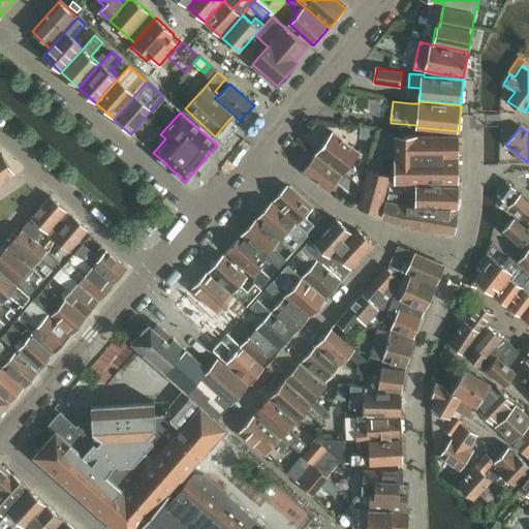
[(333,132),(316,154),(343,175),(343,176),(362,189),(363,189),(367,175),(351,163),(360,153),(333,132)]
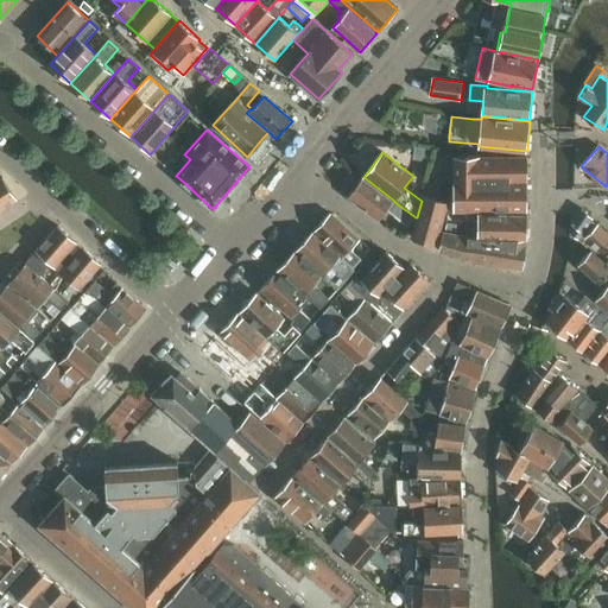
[(480,157),(455,157),(455,181),(455,184),(527,184),(527,157),(480,157)]
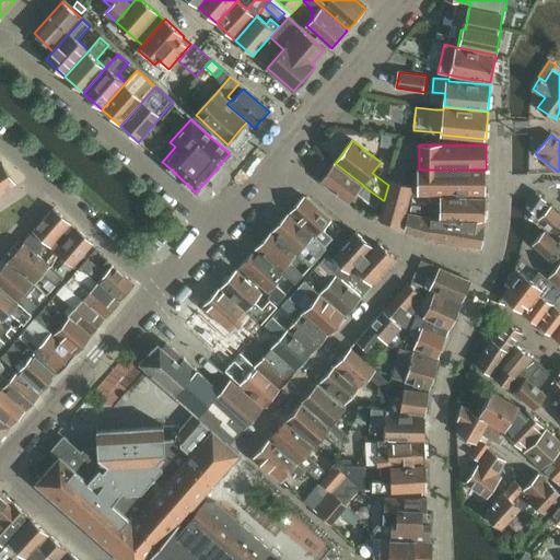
[(0,165),(0,193),(15,183),(3,164),(0,165)]
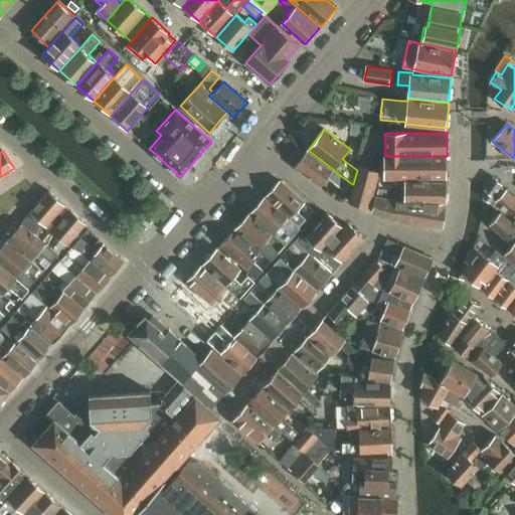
[(307,151),(294,167),(321,188),(321,187),(328,178),(347,192),(352,184),(334,171),(307,151)]
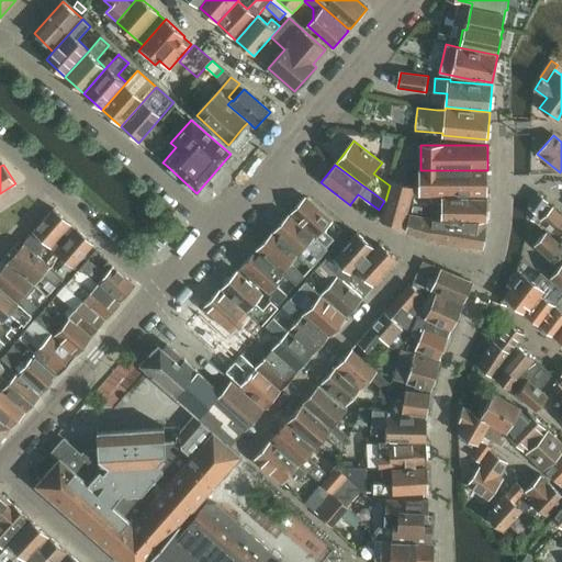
[(381,220),(403,225),(404,226),(412,195),(417,197),(419,186),(420,170),(420,167),(411,165),(405,186),(392,181),(381,220)]
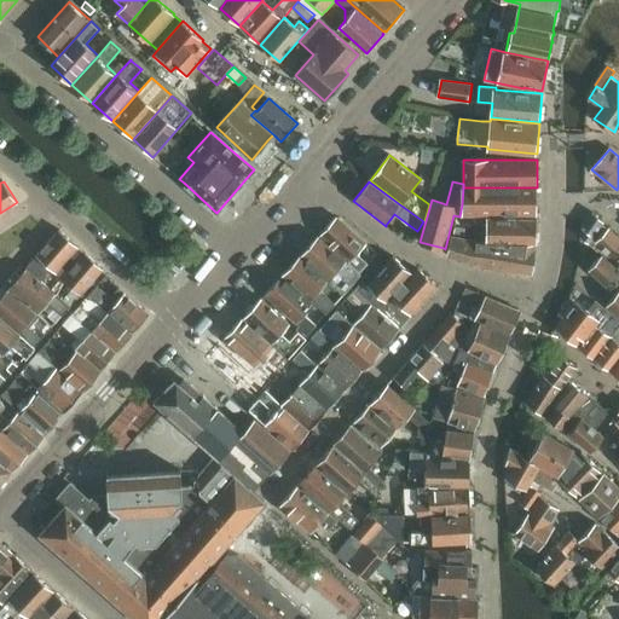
[(463,187),(462,204),(462,215),(504,215),(537,215),(537,187),(463,187)]
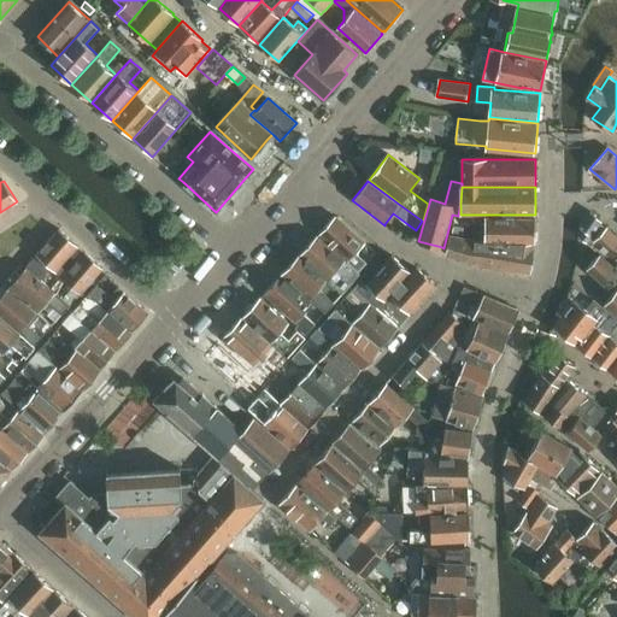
[(585,231),(579,238),(587,244),(595,233),(601,225),(603,223),(591,211),(580,227),(580,228),(585,231)]
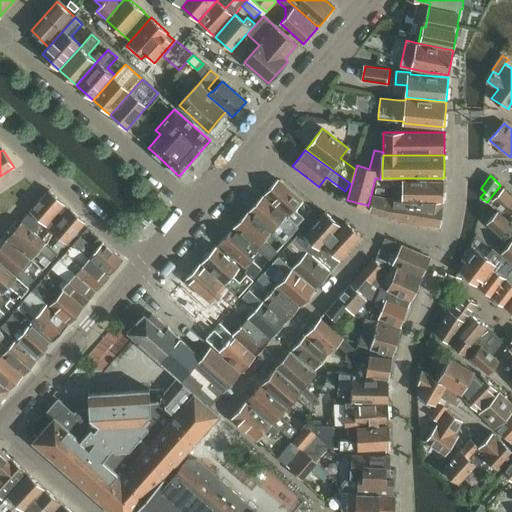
[(278,179),(263,196),(299,228),(303,231),(310,224),(318,215),(312,210),(305,218),(295,210),(303,201),(278,179)]
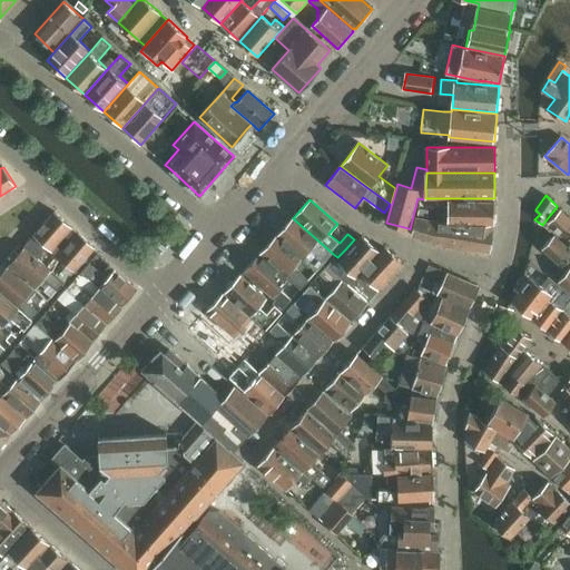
[(460,199),(448,199),(446,223),(494,224),(494,202),(467,200),(461,200),(460,199)]
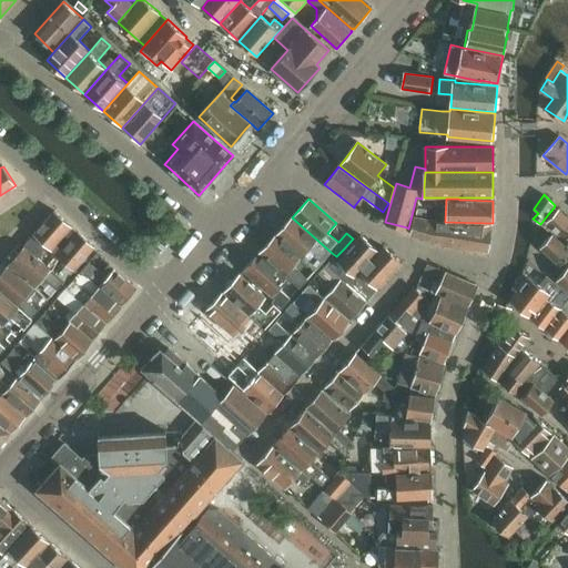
[(418,208),(416,216),(426,217),(427,209),(418,208)]
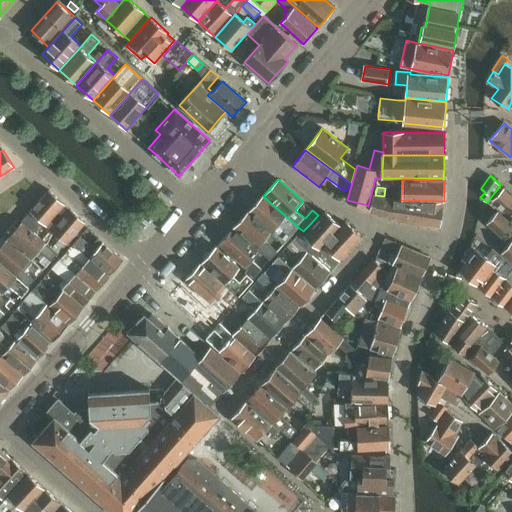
[(494,193),(487,202),(488,202),(494,209),(496,207),(497,208),(499,210),(507,218),(508,217),(511,212),(511,196),(504,189),(503,190),(499,187),(494,193)]
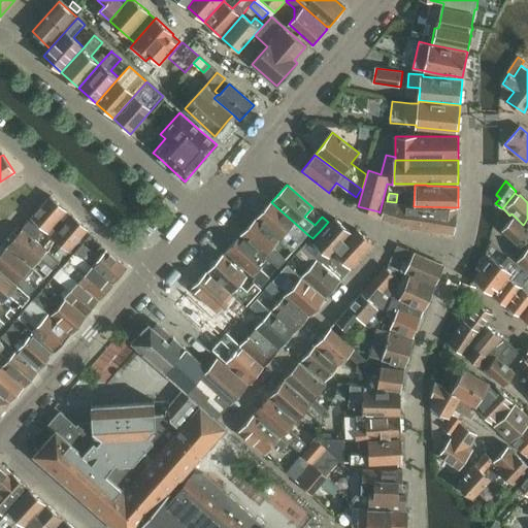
[(35,215),(32,218),(23,228),(36,239),(44,229),(48,233),(68,211),(51,196),(46,201),(35,215)]
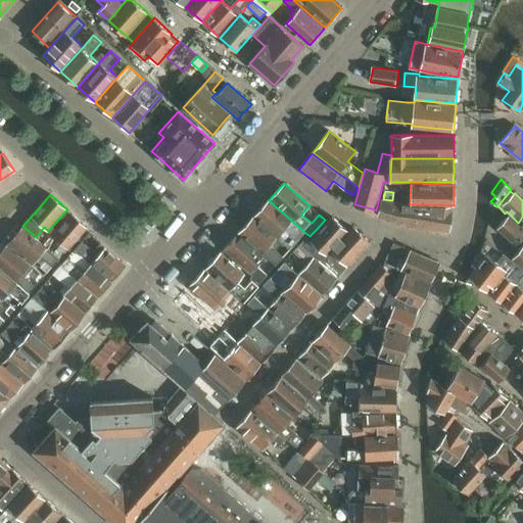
[(382,198),(377,216),(379,216),(419,228),(449,233),(454,206),(454,205),(410,204),(392,200),(383,199),(382,198)]
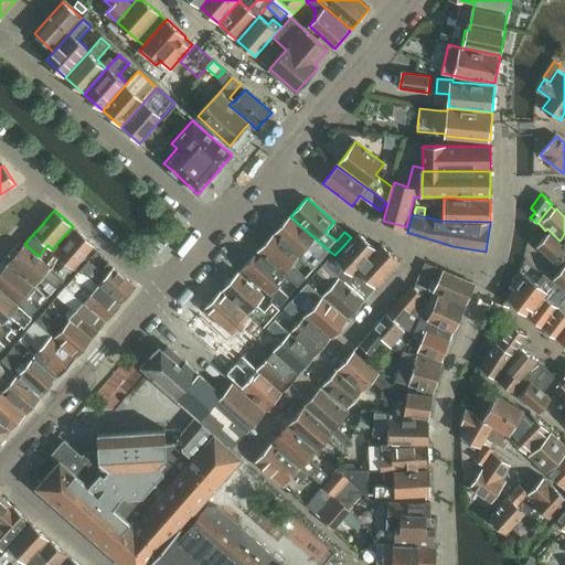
[(275,233),(275,234),(299,256),(299,257),(313,269),(330,252),(290,216),(275,233)]
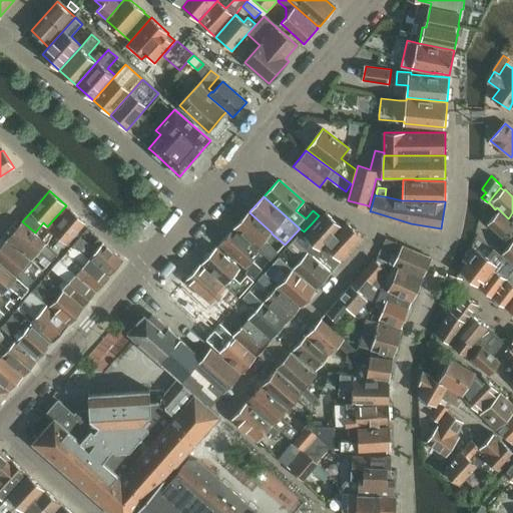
[(66,205),(47,226),(51,229),(69,208),(66,205)]
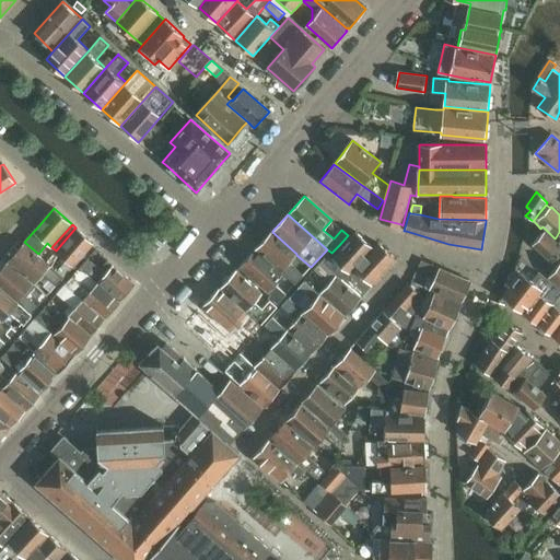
[(76,228),(56,251),(66,260),(60,267),(57,270),(66,277),(74,268),(73,267),(93,243),(76,228)]
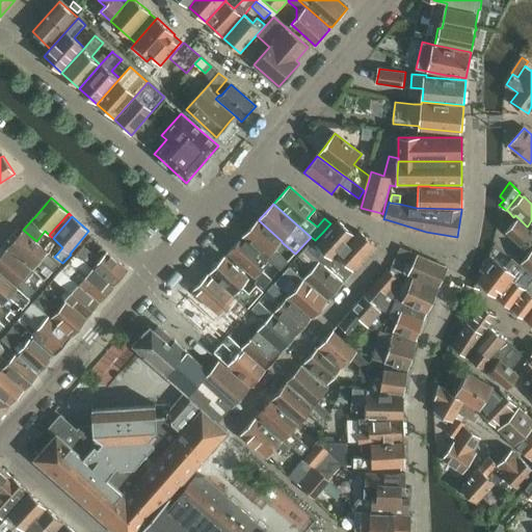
[(519,218),(506,233),(524,248),(524,249),(531,240),(531,230),(528,225),(527,227),(519,218)]
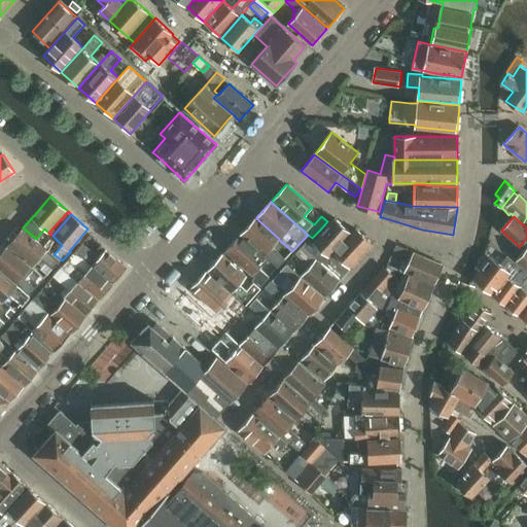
[(256,218),(241,235),(269,258),(270,259),(270,260),(278,268),(285,259),(277,251),(273,247),(279,240),(279,239),(256,218)]
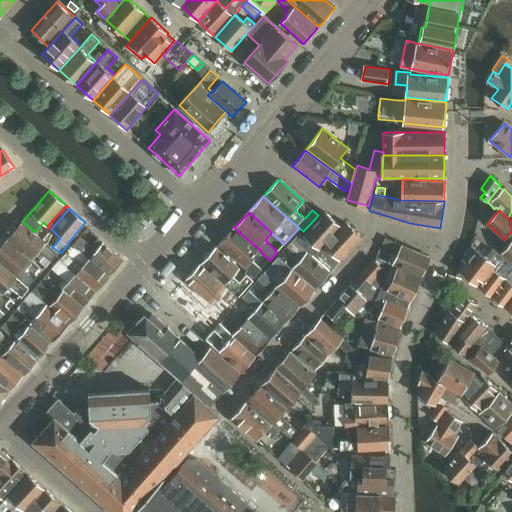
[(300,233),(293,240),(300,246),(314,258),(327,243),(341,227),(341,226),(326,212),(321,218),(303,236),(300,233)]
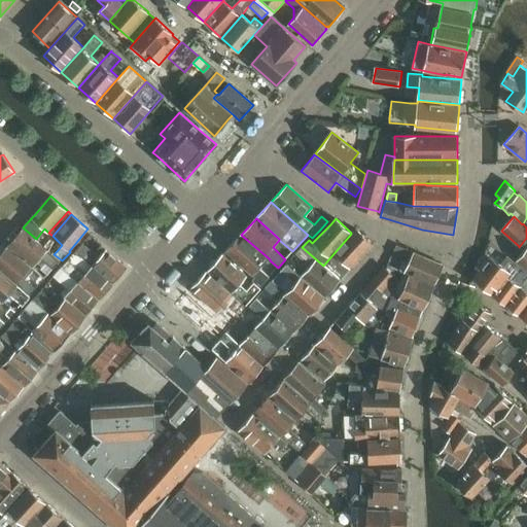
[(22,229),(7,245),(33,267),(41,257),(47,262),(41,269),(46,274),(53,268),(54,269),(59,261),(60,262),(62,260),(54,254),(44,246),(36,239),(23,227),(22,229)]
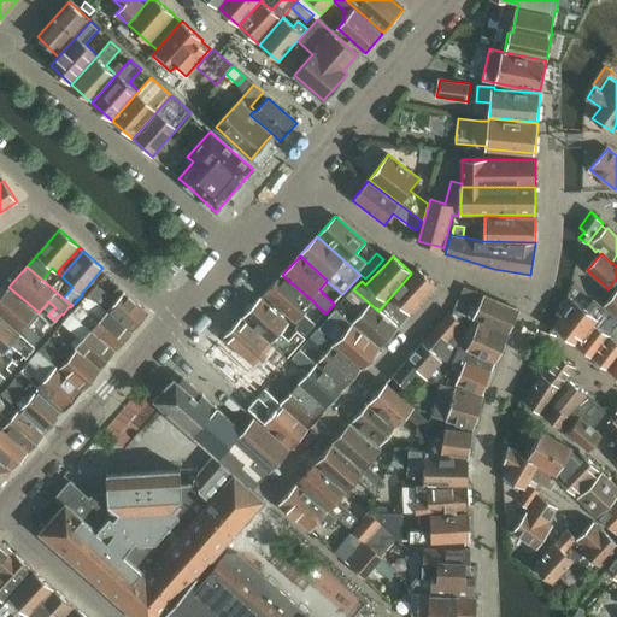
[(394,293),(378,311),(398,328),(436,286),(417,268),(411,272),(411,274),(394,293)]
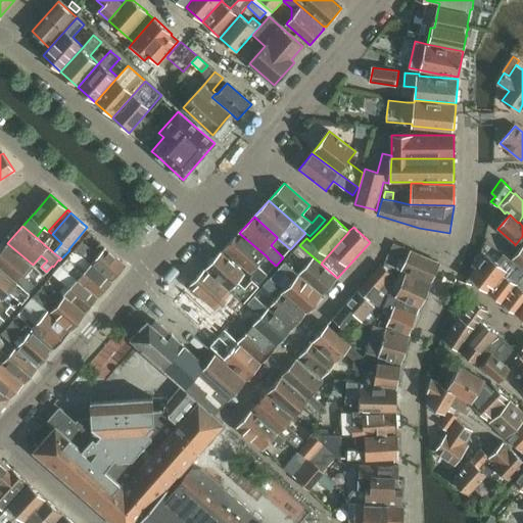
[(239,233),(224,249),(251,274),(253,276),(250,279),(252,280),(258,286),(268,276),(257,267),(267,256),(239,233)]
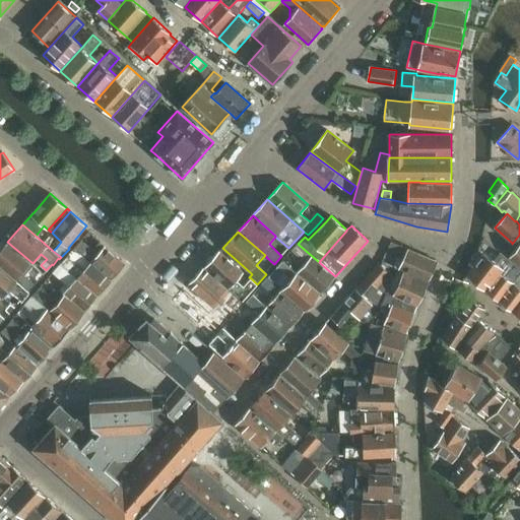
[(46,240),(44,243),(53,251),(56,248),(46,240)]
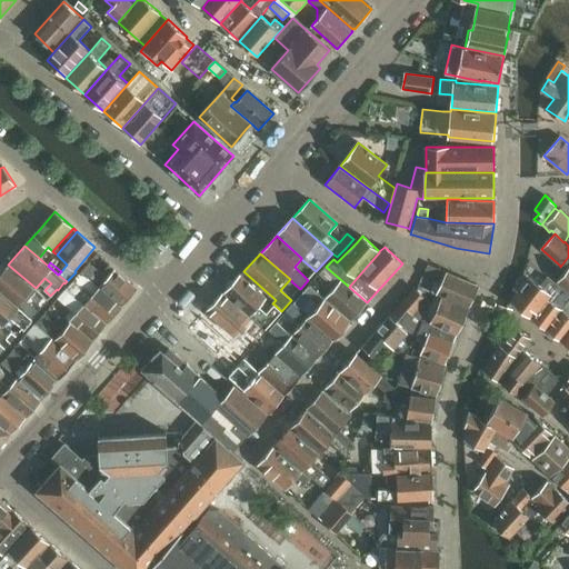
[(90,262),(82,271),(99,287),(121,306),(137,289),(116,269),(115,269),(110,266),(102,273),(90,262)]
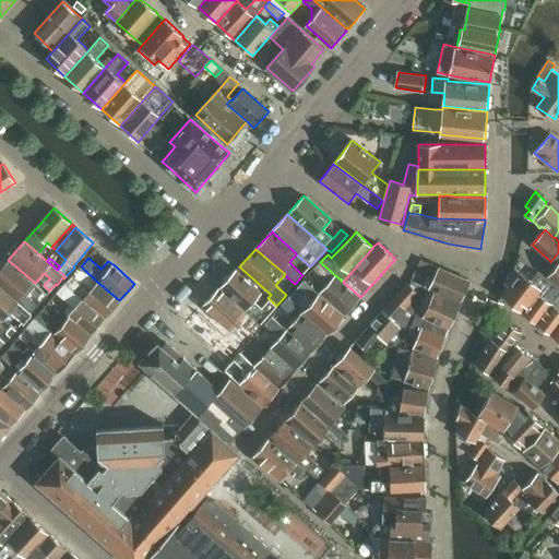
[(8,260),(0,269),(0,285),(18,300),(32,312),(37,306),(26,296),(36,285),(34,284),(35,283),(8,260)]
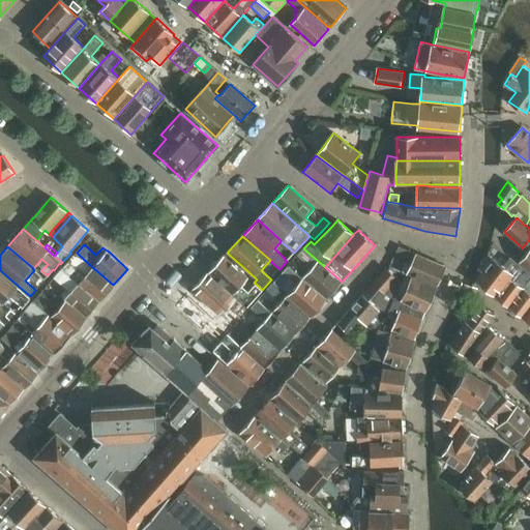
[(400,246),(396,253),(407,258),(410,252),(400,246)]
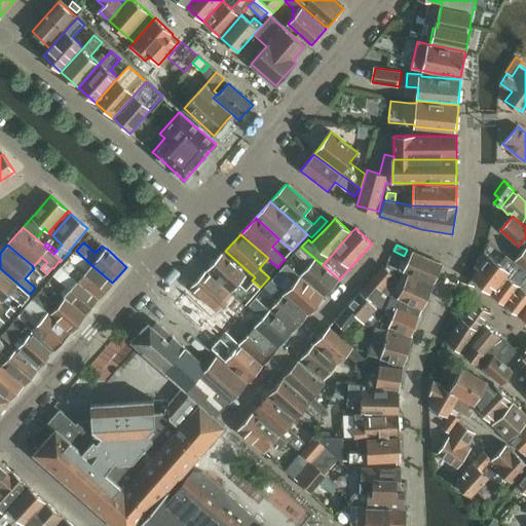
[(301,247),(296,253),(303,259),(308,253),(301,247)]
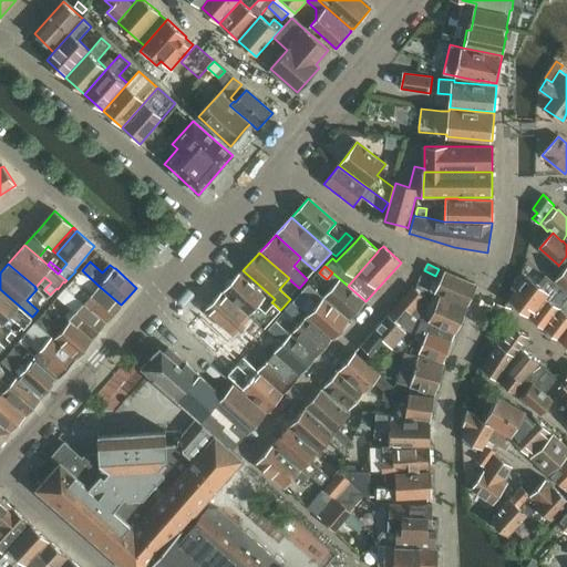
[(566,266),(556,280),(566,288),(566,266)]
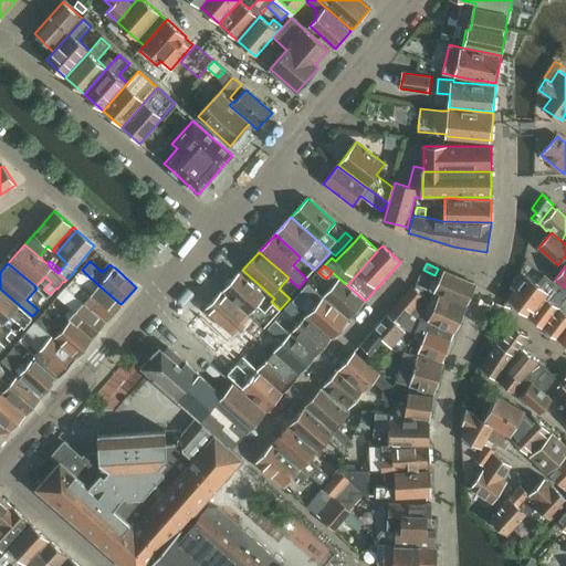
[(74,278),(66,286),(106,322),(121,304),(98,285),(82,270),(74,278)]
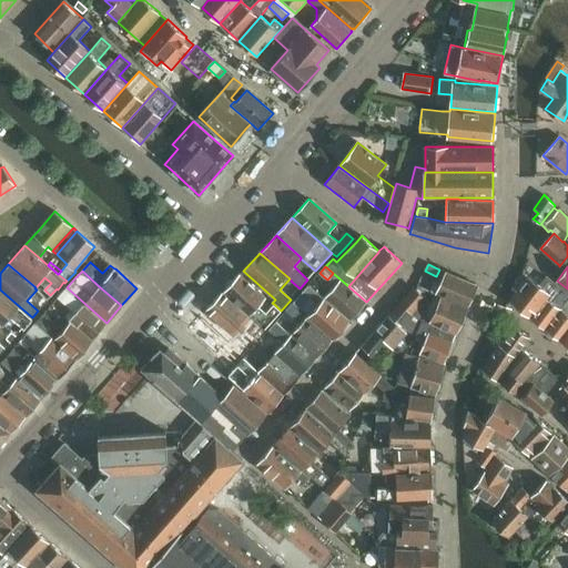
[(517,294),(510,303),(529,316),(544,297),(555,283),(546,276),(540,285),(523,271),(519,279),(513,292),(517,294)]
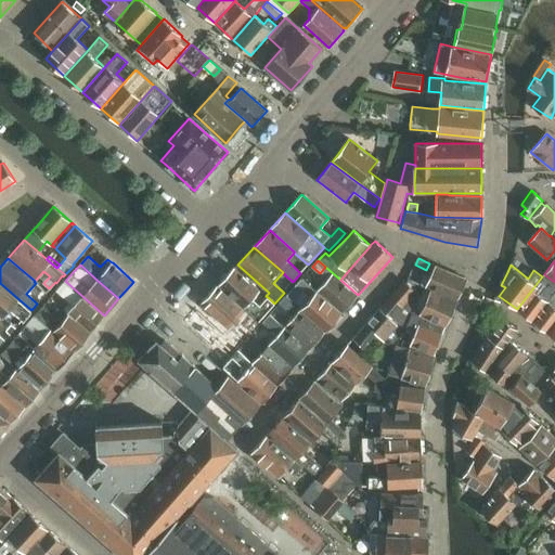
[(422,284),(421,285),(425,286),(431,288),(431,289),(459,300),(467,279),(436,266),(430,276),(426,274),(422,284)]
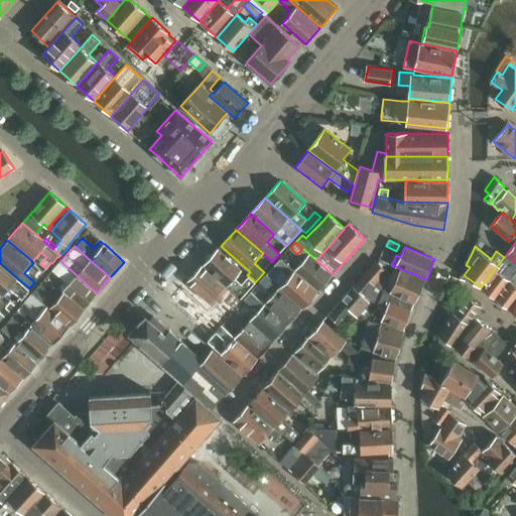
[(316,260),(302,248),(297,254),(304,260),(294,271),(317,291),(333,274),(316,260)]
